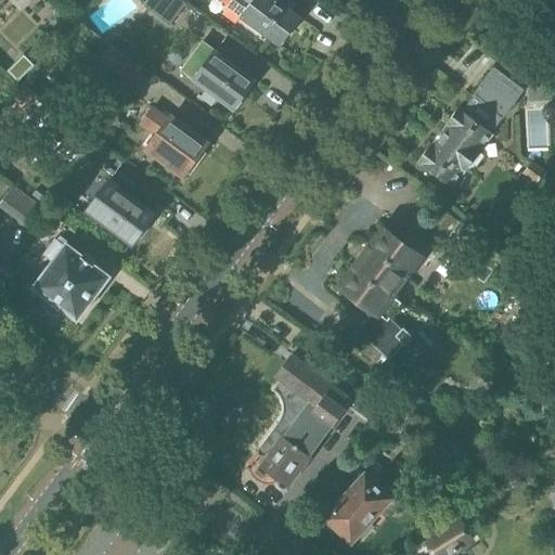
[(147,0),(143,7),(170,27),(188,4),(182,0),(147,0)]
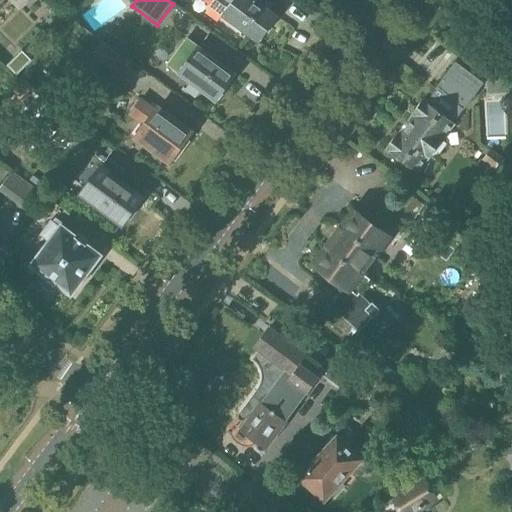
[(256,0),(214,0),(209,6),(259,43),(279,17),(271,11),(275,7),(268,2),(264,6),(256,0)]
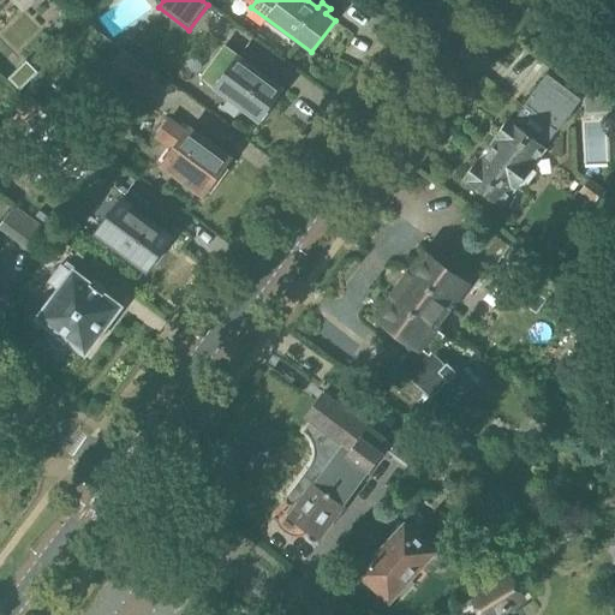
[(225,46),(201,78),(260,121),(261,119),(264,121),(273,111),(269,108),(284,89),(225,46)]
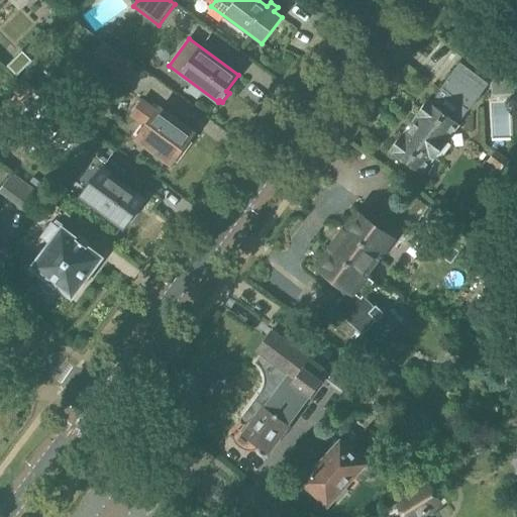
[(122,77),(132,63),(103,41),(93,57),(122,77)]
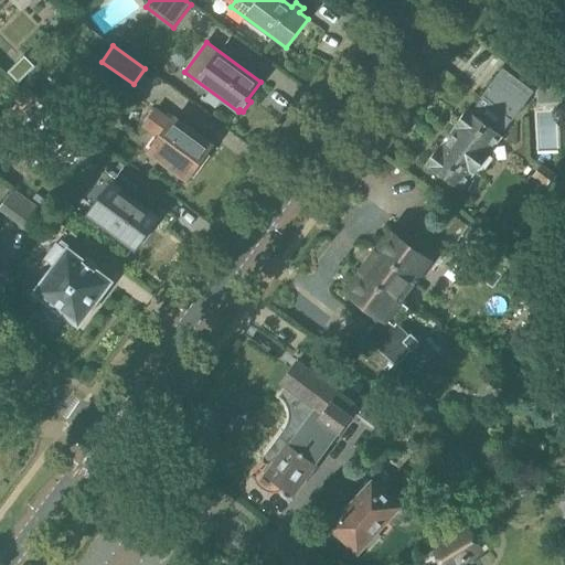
[(19,84),(33,70),(21,59),(8,73),(19,84)]
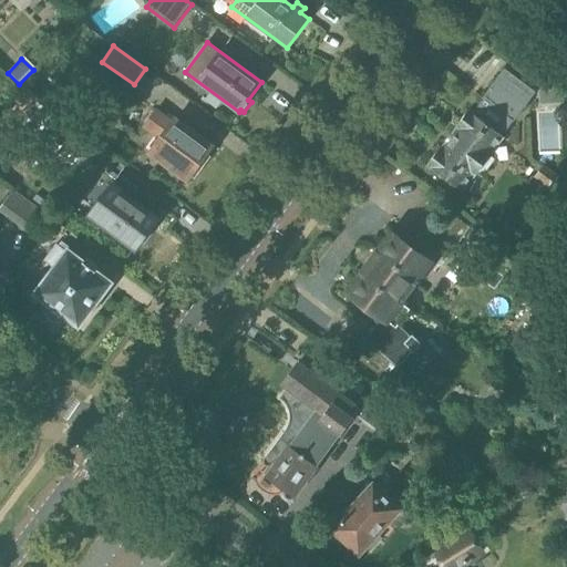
[(471,107),(428,165),(464,193),(478,175),(484,179),(498,161),(492,156),(505,137),(496,131),(507,116),(513,121),(535,92),(505,70),(483,99),(484,100),(475,112),(471,107)]
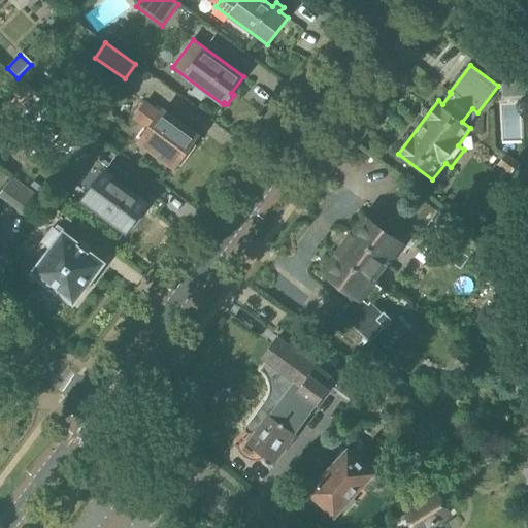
[(526,96),(525,85),(503,86),(503,98),(526,96)]
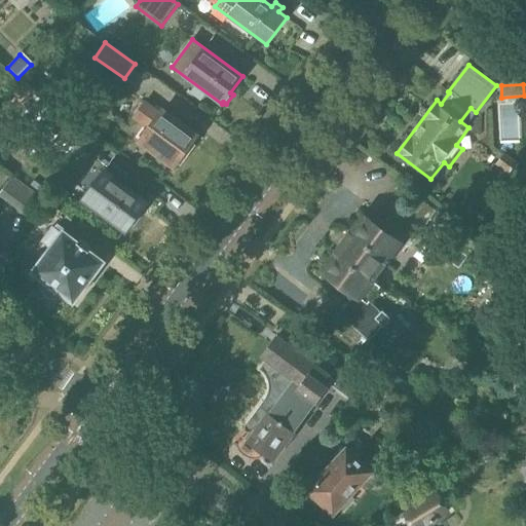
[(67,97),(60,89),(53,97),(61,104),(67,97)]
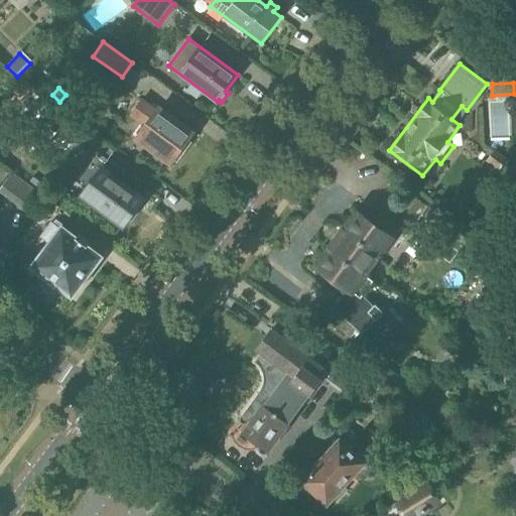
[(146,125),(137,138),(171,164),(194,134),(158,109),(156,112),(142,102),(133,115),(146,125)]
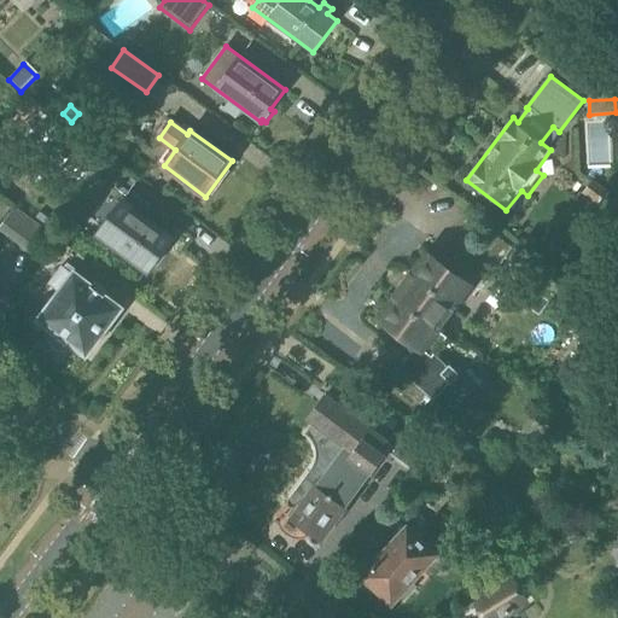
[(69,129),(53,149),(85,173),(99,152),(69,129)]
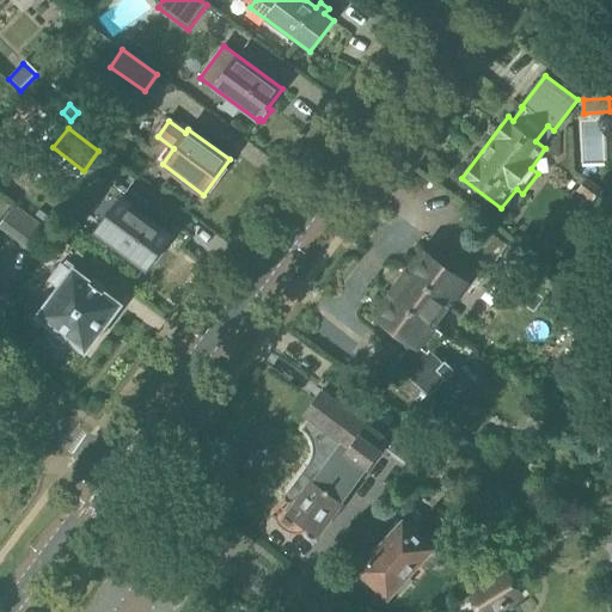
[(577,193),(591,202),(600,189),(587,179),(577,193)]
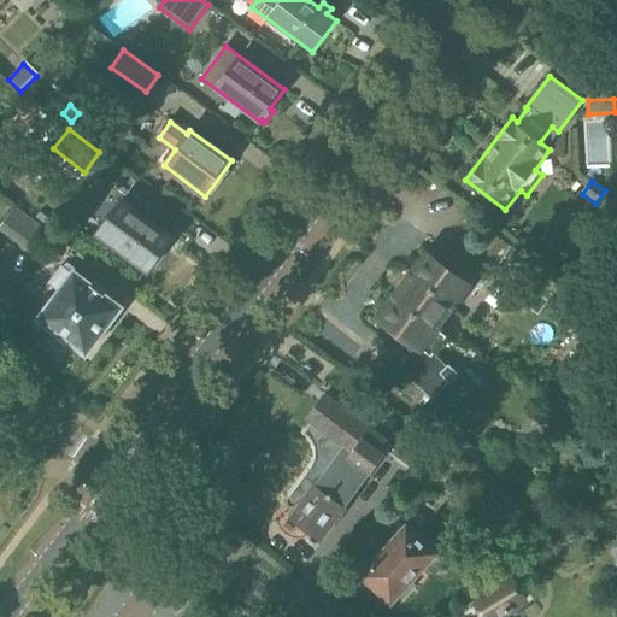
[(174,238),(123,200),(97,235),(147,272),(174,238)]
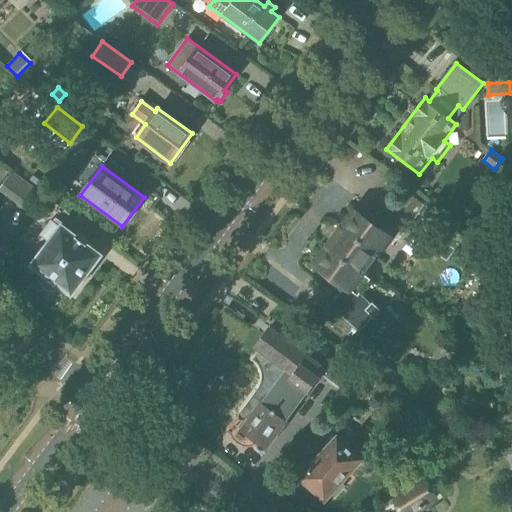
[(412,197),(403,212),(412,218),(422,203),(412,197)]
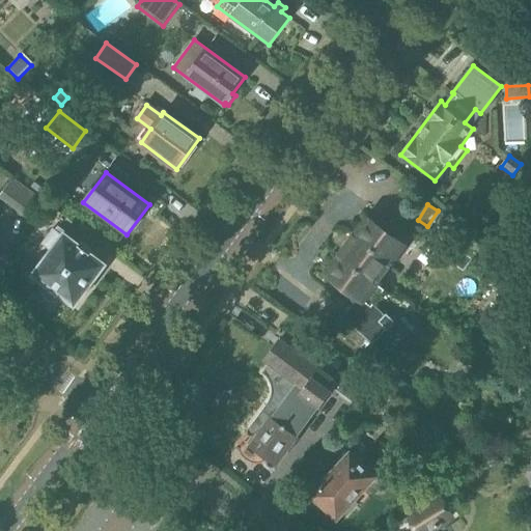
[(375,283),(403,247),(414,232),(395,219),(385,233),(367,220),(327,274),(358,297),(342,317),(369,342),(385,328),(387,330),(395,323),(387,313),(385,315),(373,305),(384,290),(375,283)]
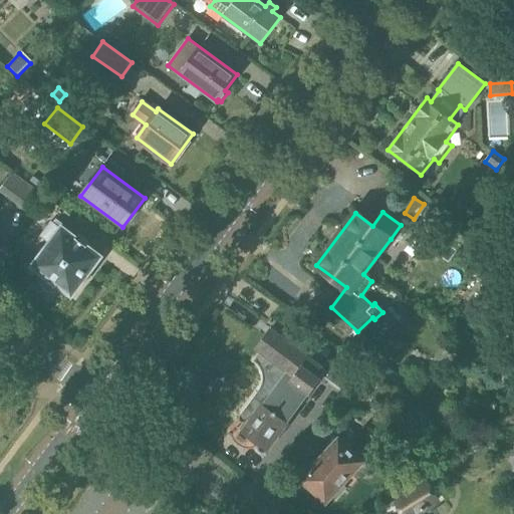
[(33,265),(44,274),(40,280),(41,287),(48,292),(55,291),(59,286),(71,295),(101,256),(82,242),(60,225),(59,227),(51,221),(40,237),(47,242),(49,244),(33,265)]
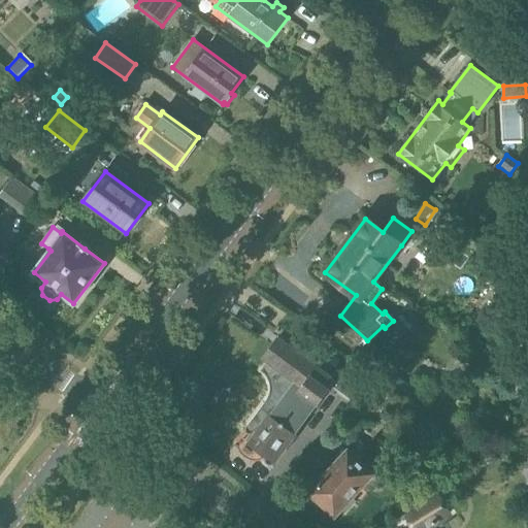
[(358,399),(364,390),(336,369),(331,375),(277,337),(261,359),(267,363),(261,371),(264,373),(269,380),(270,385),(270,389),(269,397),(268,400),(262,407),(246,427),(256,433),(248,443),(275,463),(331,386),(355,403),(358,399)]
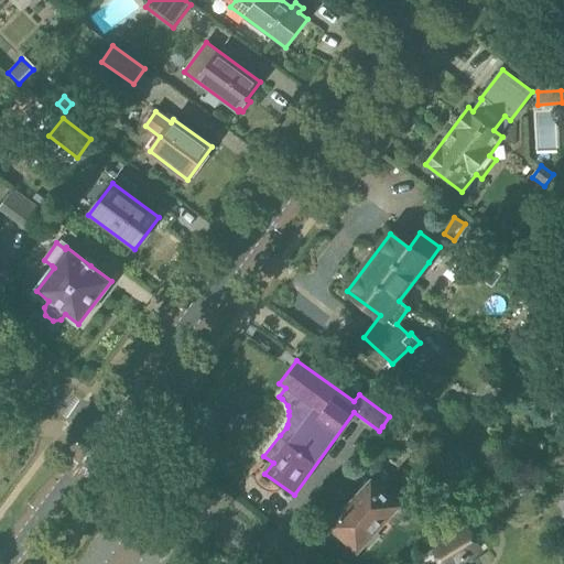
[(414,414),(425,422),(434,410),(423,402),(414,414)]
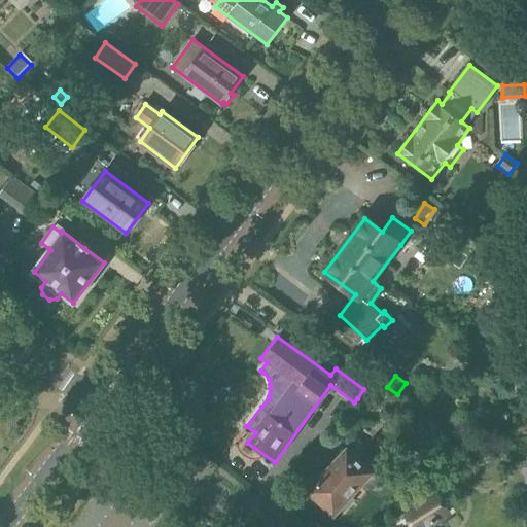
[(372,380),(363,389),(357,398),(373,410),(387,391),(372,380)]
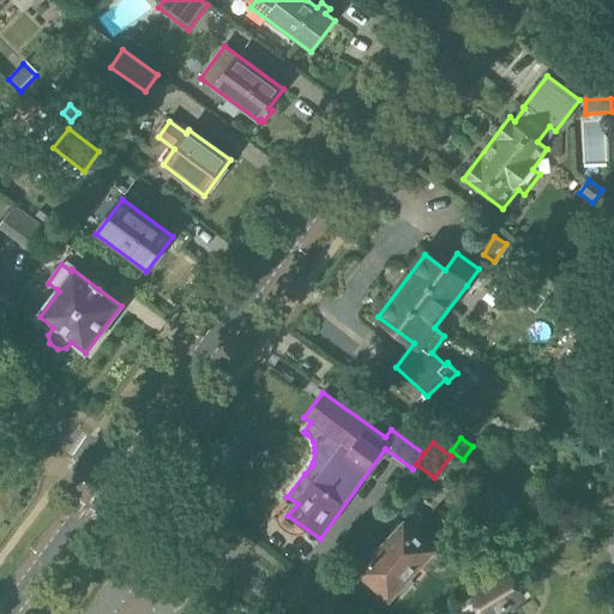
[(390,597),(439,545),(423,530),(429,523),(419,512),(362,573),(390,597)]
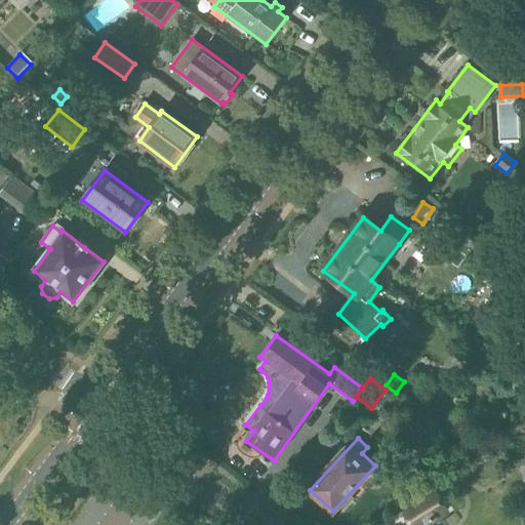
[(404,513),(411,524),(426,524),(447,512),(435,493),(404,513)]
